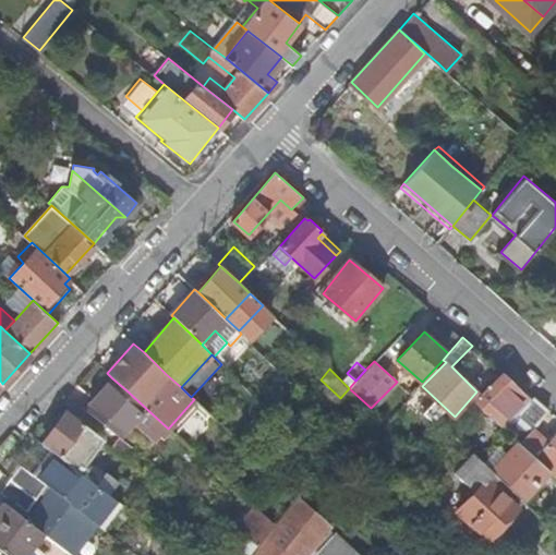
[(517,385),(502,372),(474,402),(486,413),(488,410),(505,425),(529,400),(515,388),(517,385)]
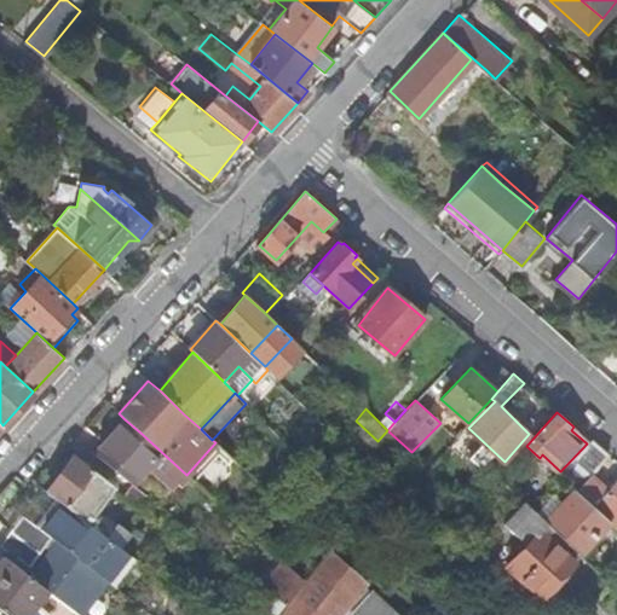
[(125,419),(94,453),(133,485),(146,469),(169,489),(177,483),(185,474),(140,433),(125,419)]
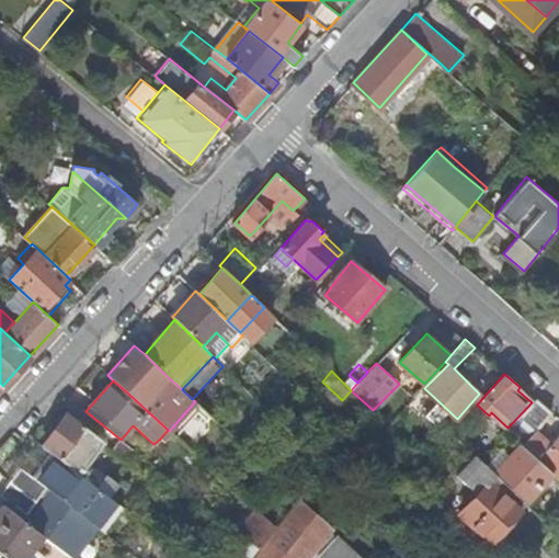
[(532,402),(508,428),(506,429),(513,435),(522,443),(555,473),(558,476),(558,436),(551,444),(536,429),(552,411),(536,396),(534,399),(532,402)]
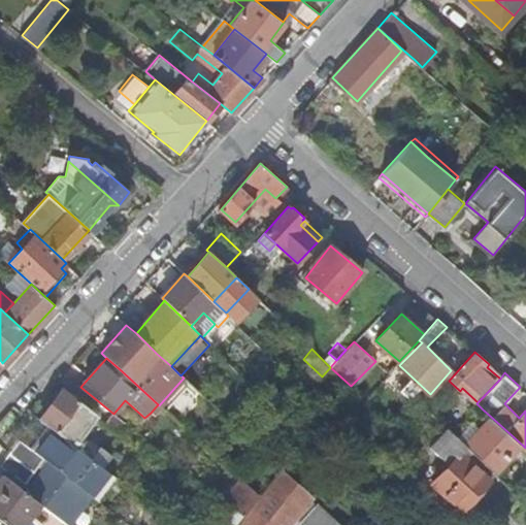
[(184,378),(159,405),(163,408),(165,411),(190,383),(184,378)]
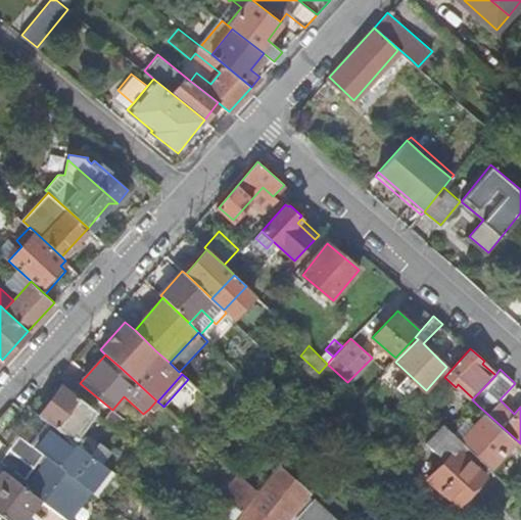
[(62,384),(39,415),(51,425),(98,461),(109,444),(89,428),(81,438),(74,433),(93,408),(62,384)]
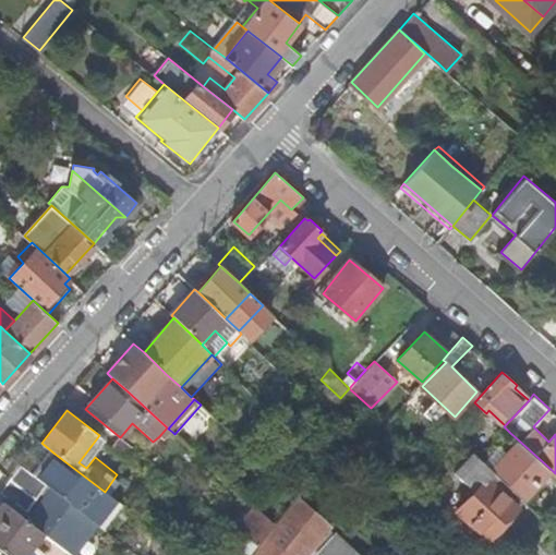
[(167,427),(159,436),(164,439),(172,432),(168,429),(167,427)]
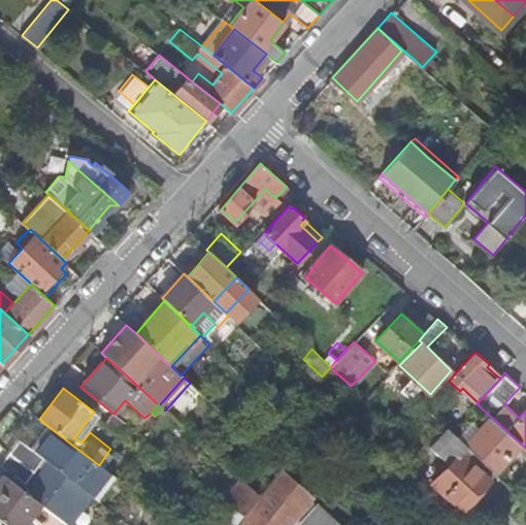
[(129,426),(113,414),(105,422),(122,435),(129,426)]
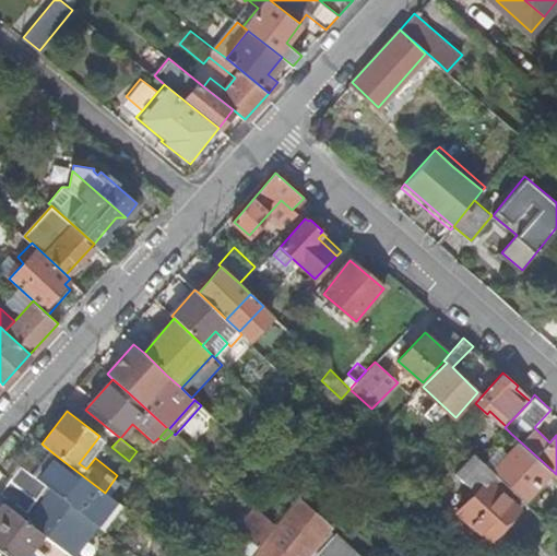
[(553,471),(520,441),(508,453),(493,470),(525,499),(553,471)]
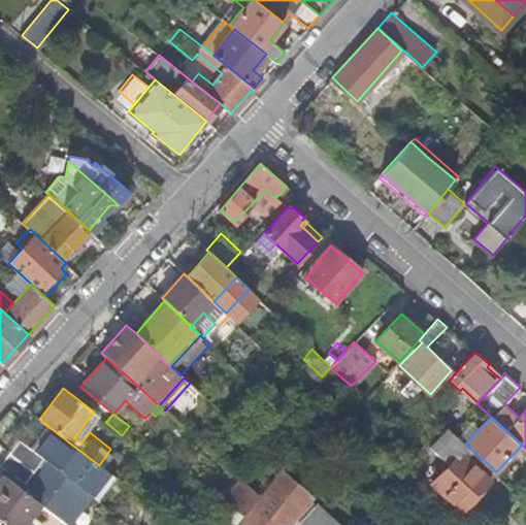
[(480,428),(472,421),(458,436),(465,444),(480,428)]
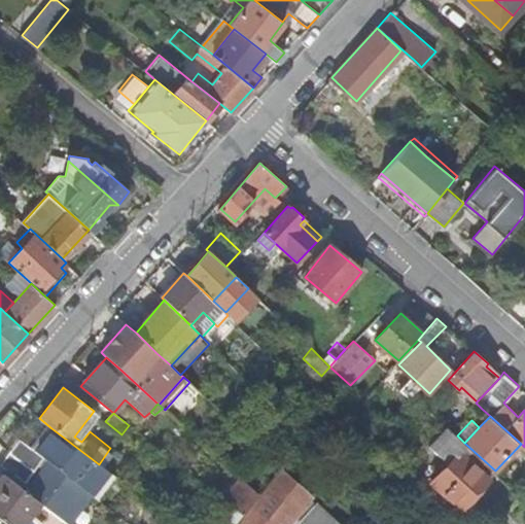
[(141,421),(134,429),(143,437),(150,429),(141,421)]
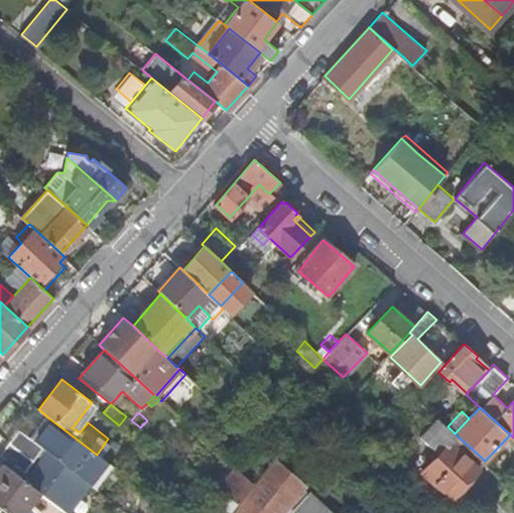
[(447,426),(438,417),(420,435),(439,453),(422,470),(430,477),(438,469),(460,489),(479,469),(453,443),(458,437),(455,433),(447,426)]
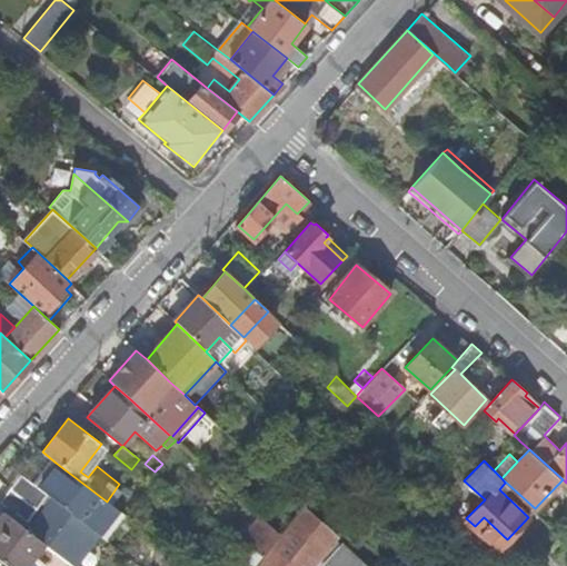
[(46,474),(37,485),(48,494),(53,498),(98,532),(116,508),(107,502),(56,463),(47,475),(46,474)]
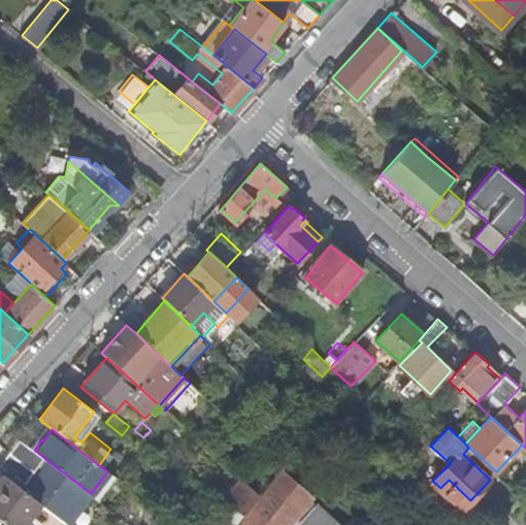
[(34,450),(19,438),(0,462),(0,463),(8,470),(25,483),(44,458),(34,450)]
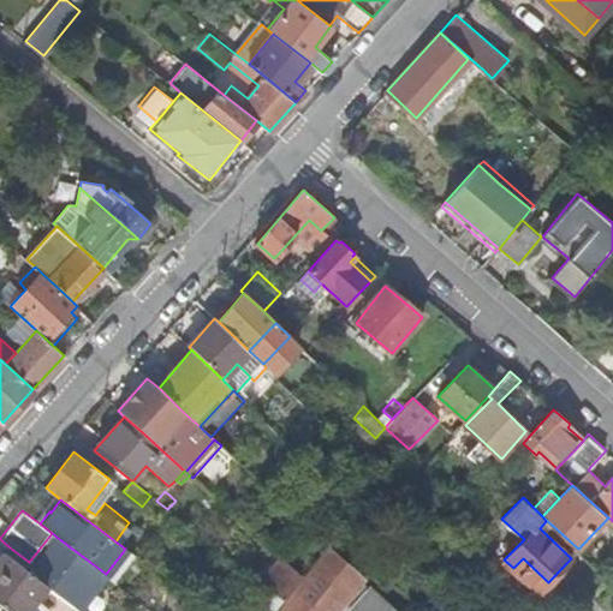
[(577,550),(578,549),(542,516),(546,521),(577,550)]
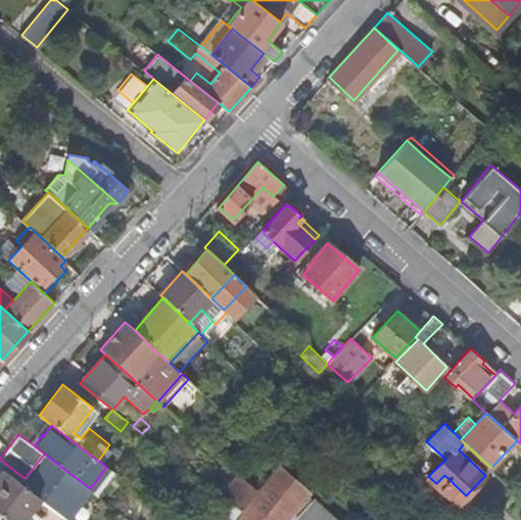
[(8,466),(4,470),(26,486),(32,479),(49,458),(44,454),(25,478),(8,466)]
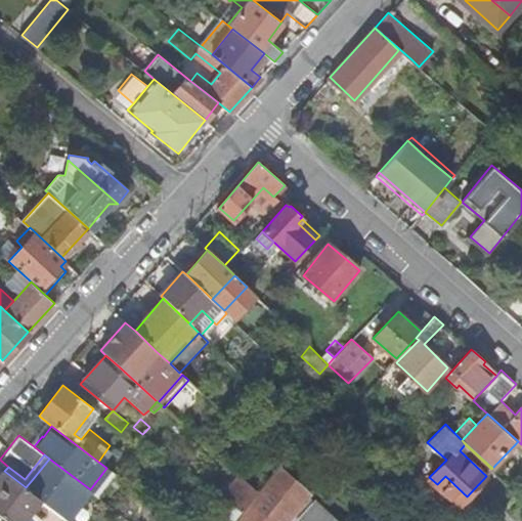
[(26,487),(39,497),(67,519),(90,489),(49,459),(32,480),(26,487)]
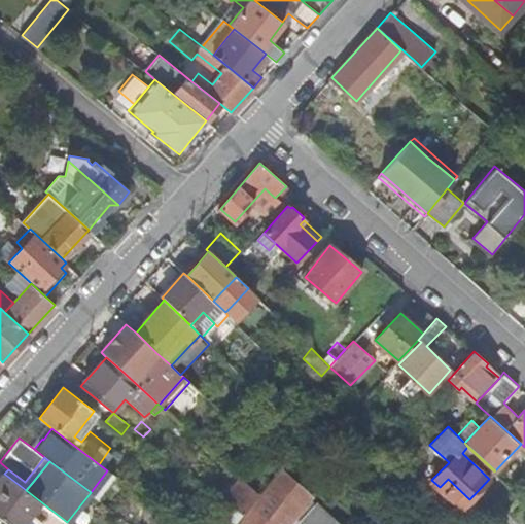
[(236,523),(287,523),(298,513),(310,523),(344,523),(282,467),(259,494),(236,523)]
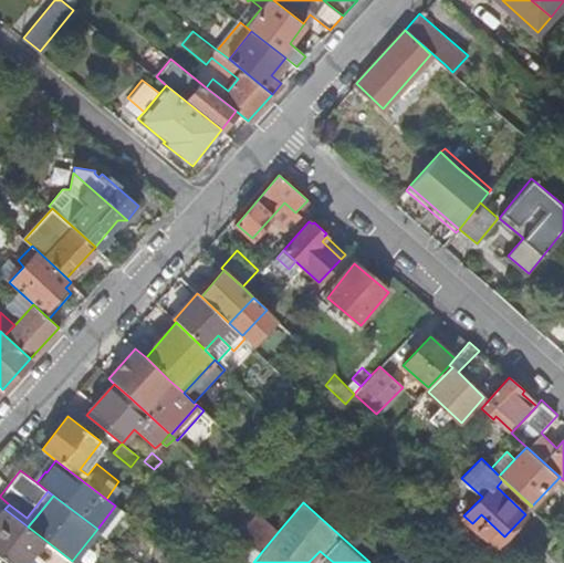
[(0,510),(0,555),(9,562),(23,562),(42,538),(28,527),(4,509),(2,508),(0,510)]
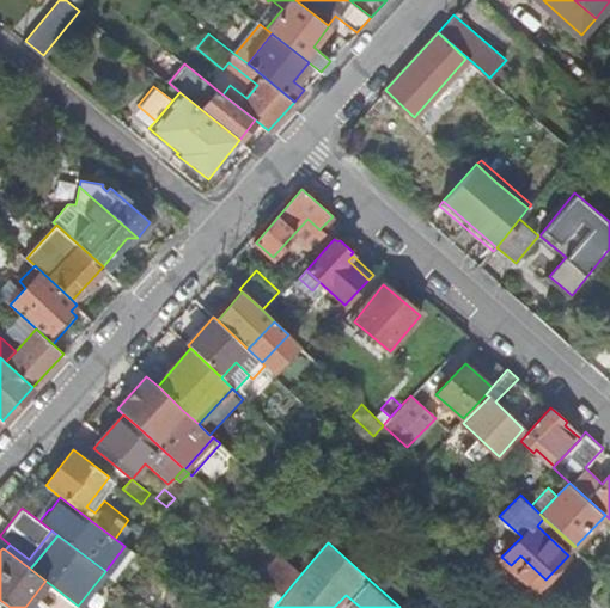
[(302,573),(293,567),(279,554),(258,578),(280,597),(302,573)]
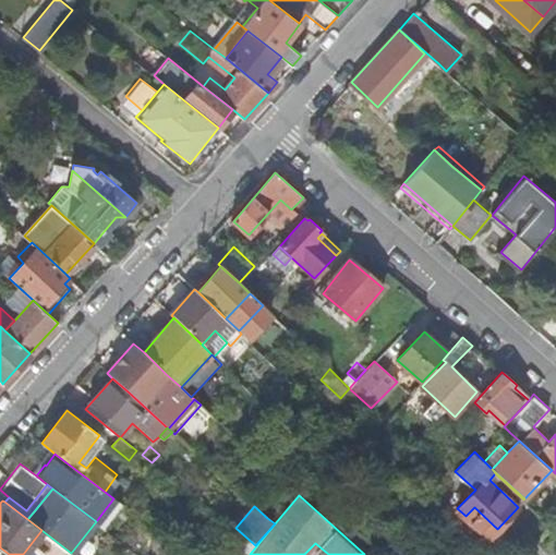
[(488,539),(497,529),(474,507),(466,516),(488,539)]
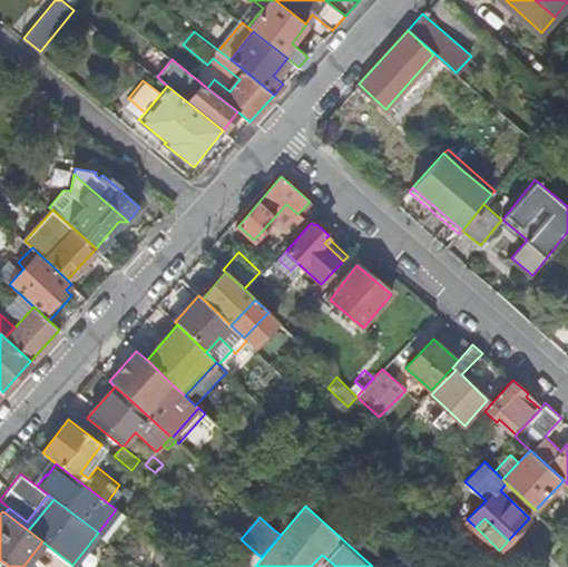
[(254,566),(261,557),(240,540),(233,550),(245,558),(254,566)]
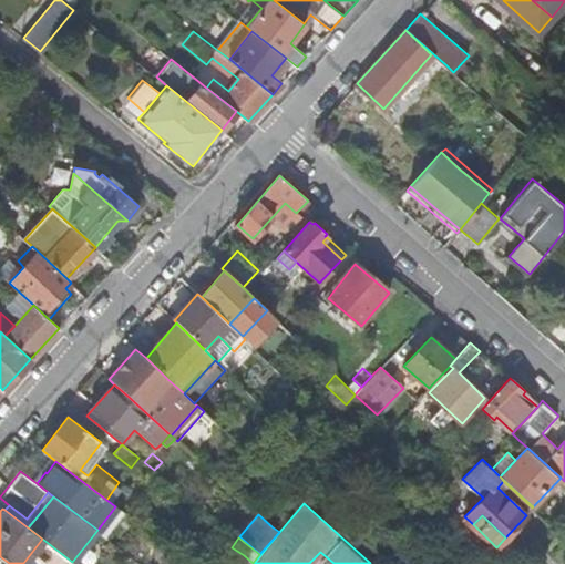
[(236,563),(244,555),(232,547),(218,563),(236,563)]
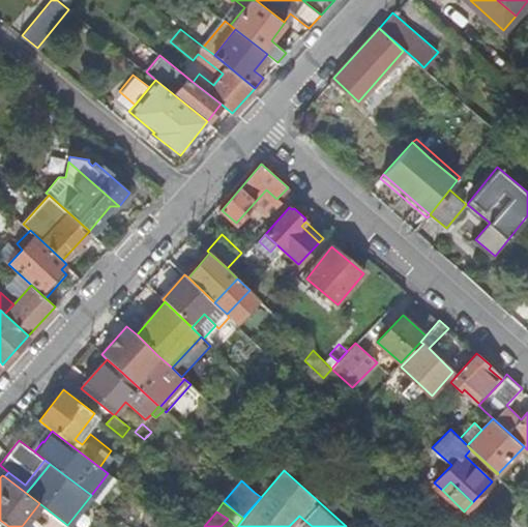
All buildings are outlined.
